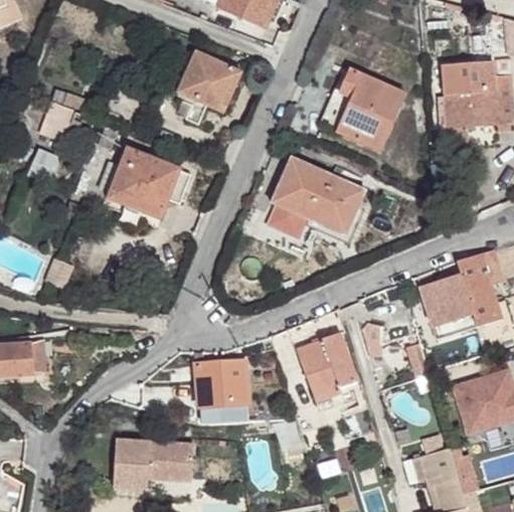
[(0,26),(21,17),(13,0),(0,0),(0,26)]
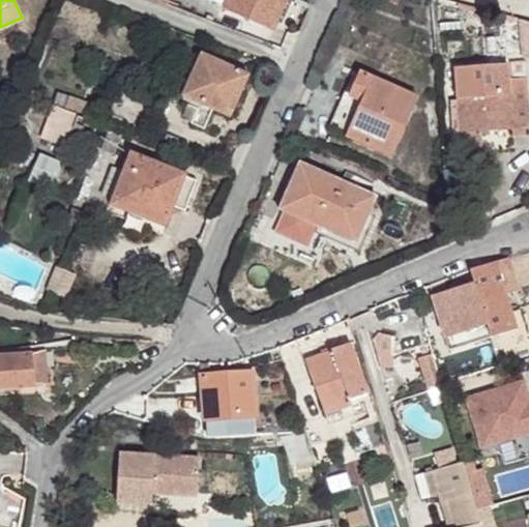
[(215,0),(225,3),(224,5),(271,26),(283,0),(215,0)]
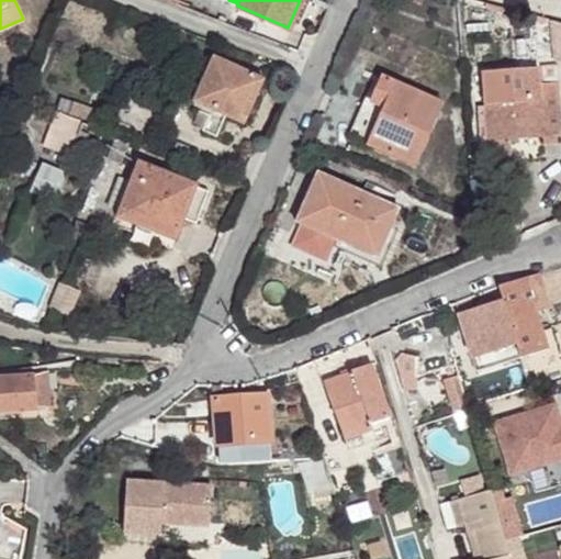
[(213,55),(193,100),(200,103),(225,114),(243,122),(262,77),(213,55)]
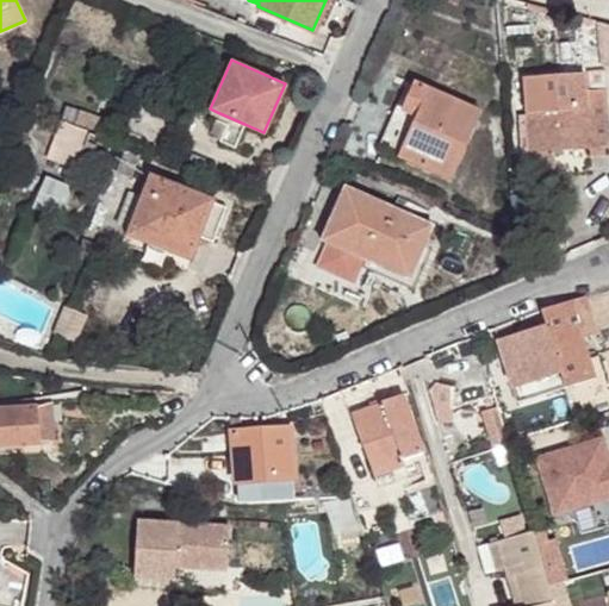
[(527,158),(528,175),(553,173),(552,149),(607,145),(603,99),(585,100),(585,88),(584,72),(522,75),(528,151),(521,151),(522,160),(527,158)]
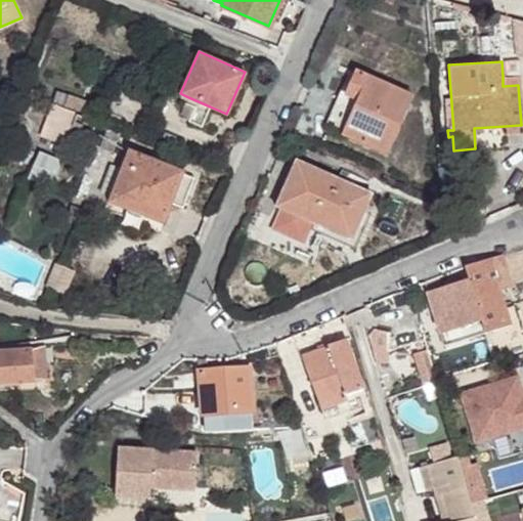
[(384,153),(410,94),(355,69),(347,87),(359,93),(341,133),(384,153)]
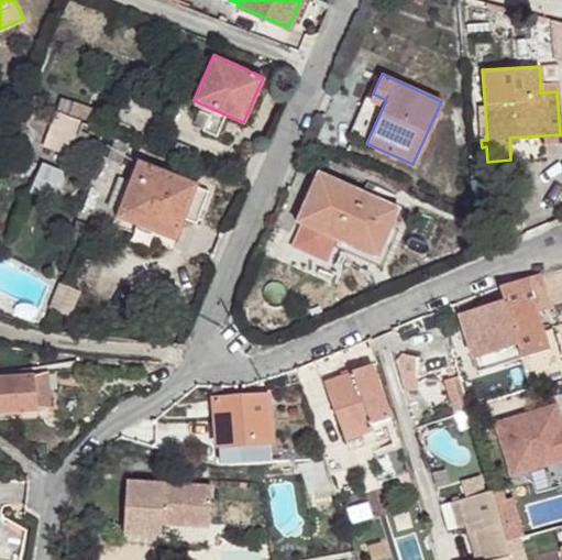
[(540,81),(540,92),(557,91),(557,80),(540,81)]
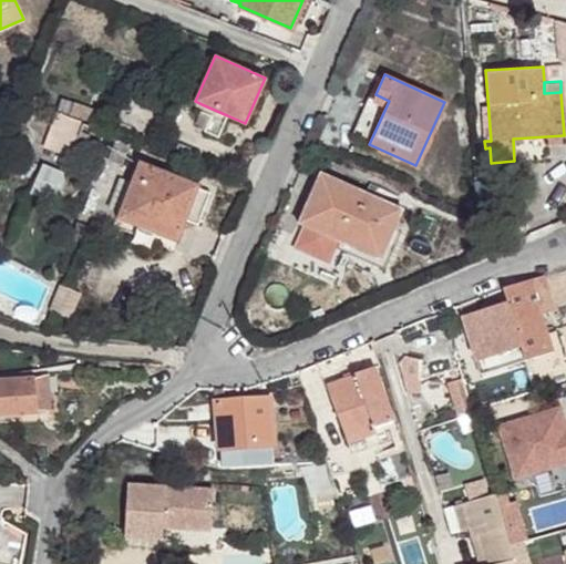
[(376,94),(356,139),(369,144),(389,101),(376,94)]
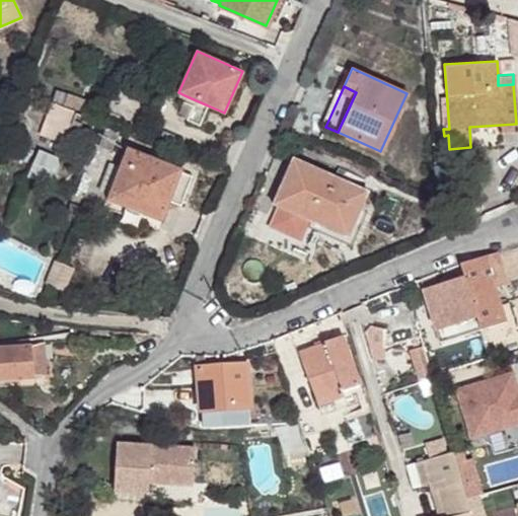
[(56,89),(52,99),(84,112),(88,100),(56,89)]
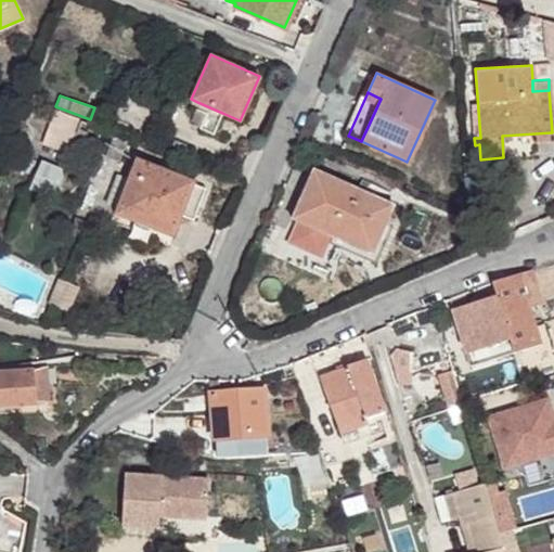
[(222,113),(197,102),(190,119),(194,120),(192,124),(213,132),(222,113)]
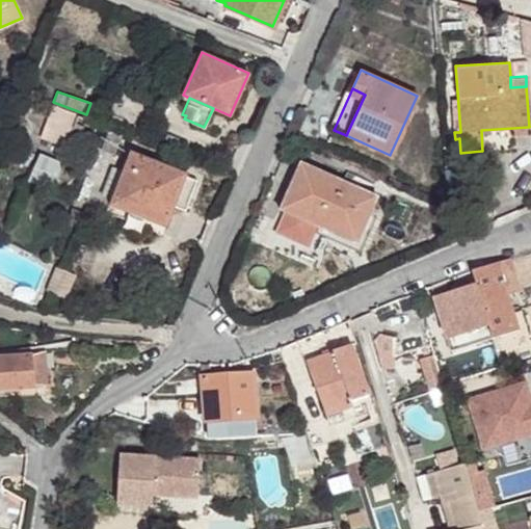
[(52,104),(41,136),(65,146),(72,127),(104,138),(108,126),(52,104)]
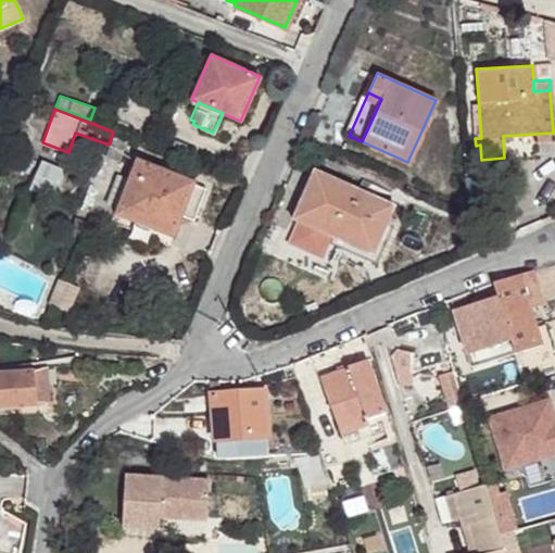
[(109,145),(105,155),(120,160),(127,137),(113,132),(109,145)]
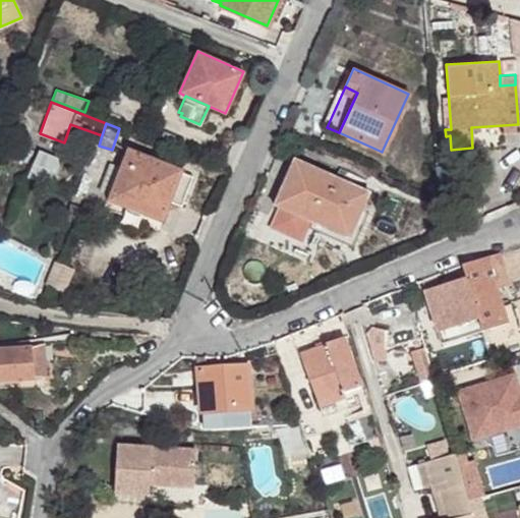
[(127,148),(107,198),(127,207),(121,222),(136,227),(141,213),(162,220),(169,200),(181,205),(192,174),(180,171),(181,169),(127,148)]
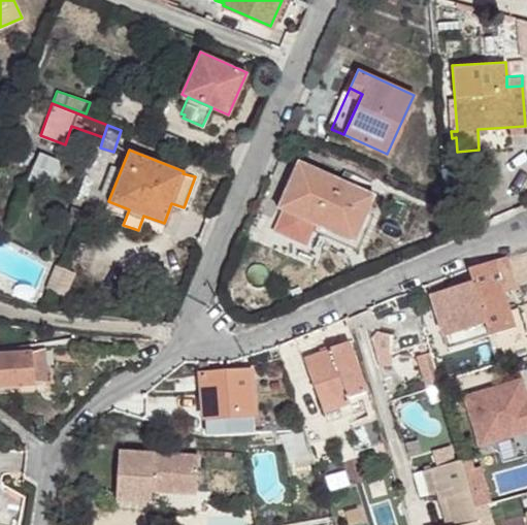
[(353,240),(373,193),(297,160),(276,207),(282,209),(273,230),(305,243),(313,228),(315,224),(353,240)]
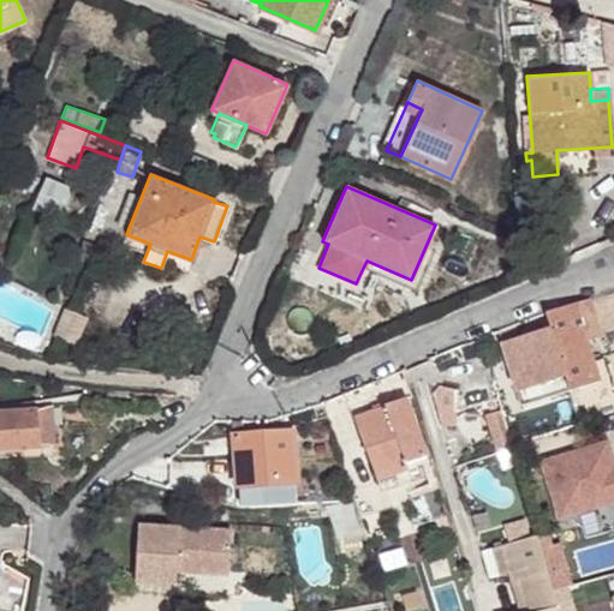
[(411,280),(367,261),(364,265),(407,286),(411,280)]
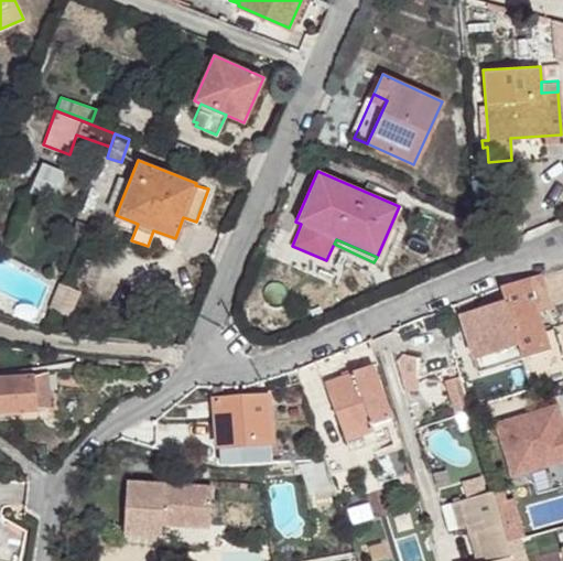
[(458,312),(472,356),(516,342),(520,355),(548,346),(536,309),(550,305),(549,302),(562,297),(562,266),(499,286),(502,299),(458,312)]
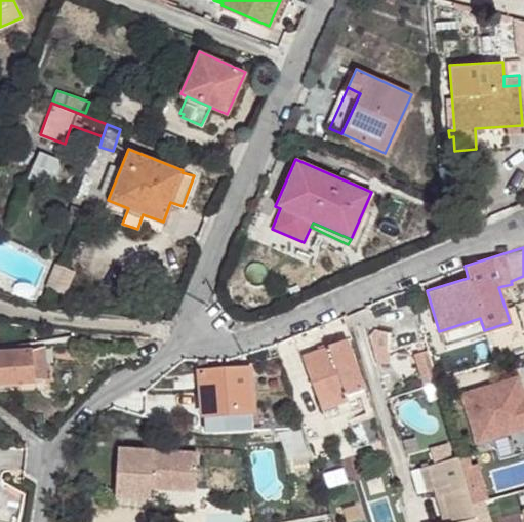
[(62,298),(73,276),(54,267),(43,290),(62,298)]
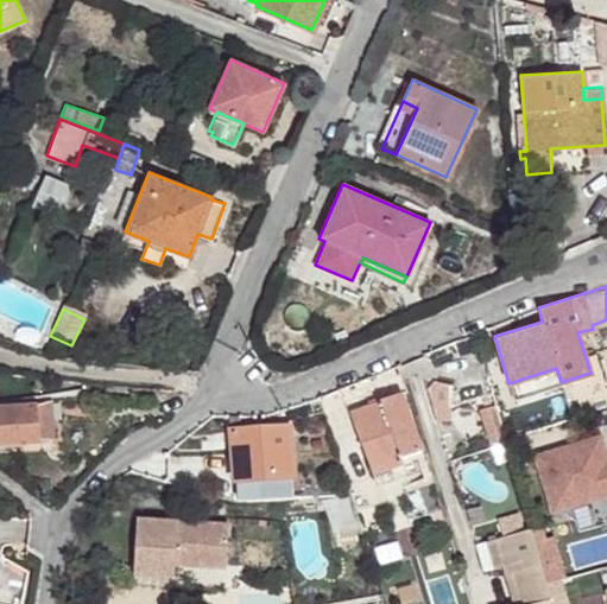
[(493,392),(479,348),(449,357),(449,387),(434,379),(427,387),(437,418),(451,418),(451,404),(493,392)]
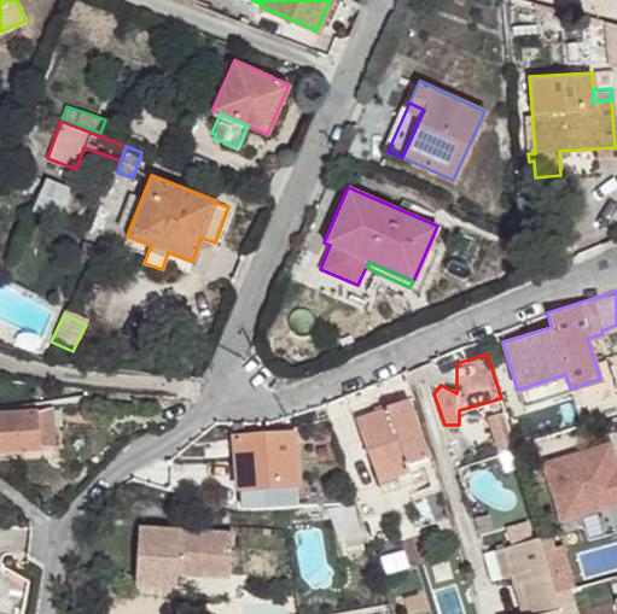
[(565,374),(517,390),(522,404),(570,389),(565,374)]
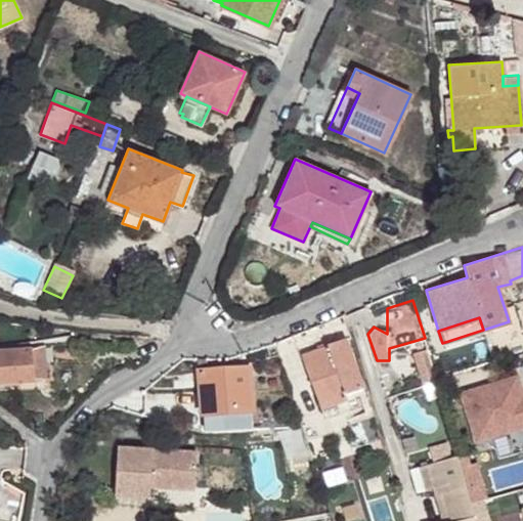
[(522,335),(505,340),(508,355),(522,350),(522,335)]
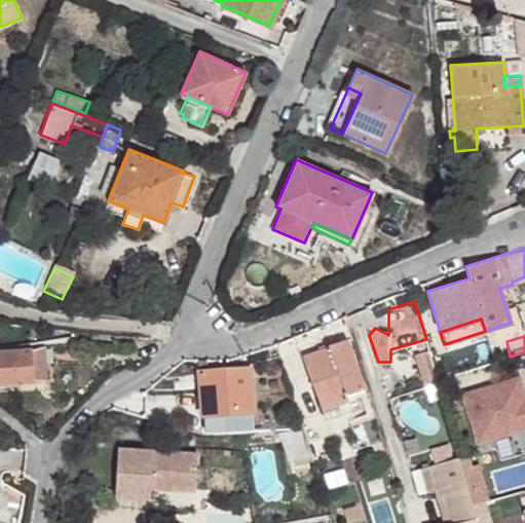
[(346,340),(302,357),(315,395),(341,384),(345,396),(365,388),(346,340)]
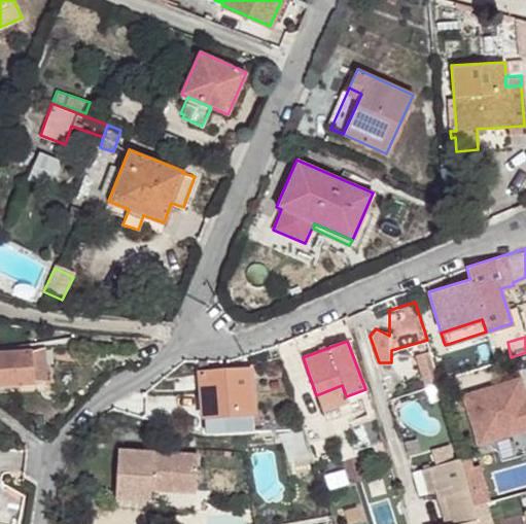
[(0,383),(45,380),(42,345),(29,349),(0,351),(0,383)]
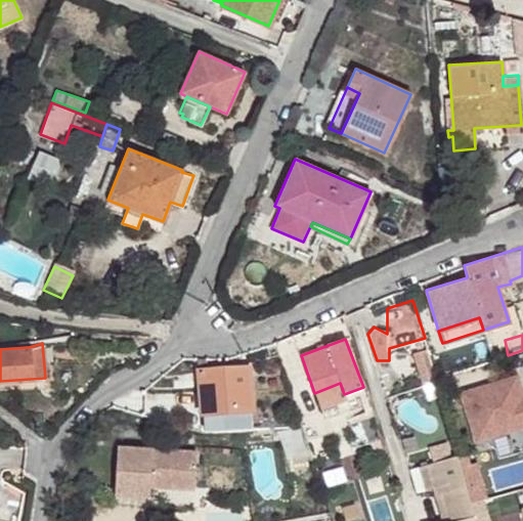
[(427,347),(412,351),(422,381),(436,376),(427,347)]
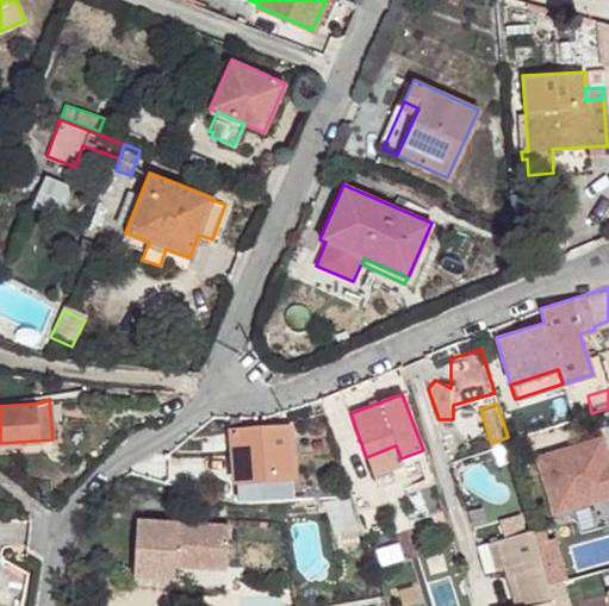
[(294,494),(290,426),(229,430),(234,498),(294,494)]
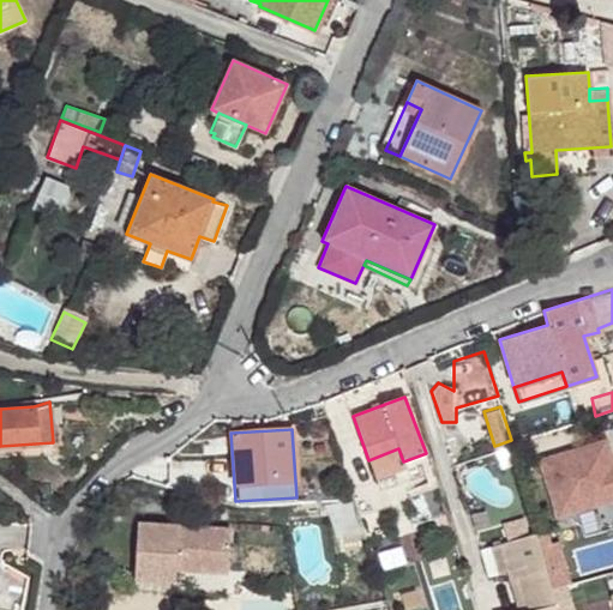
[(612,457),(607,438),(540,457),(557,515),(612,500),(612,457)]
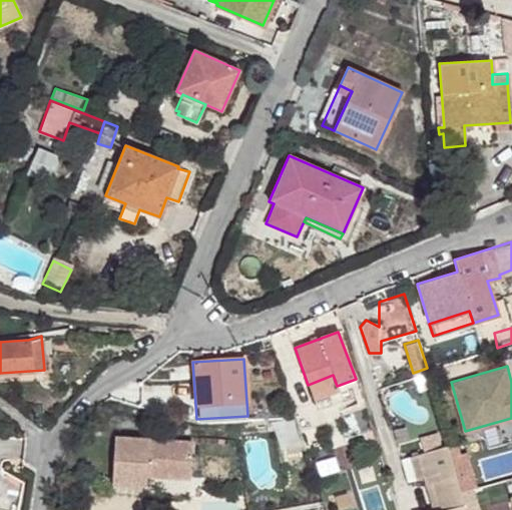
[(413,377),(418,390),(430,385),(425,372),(413,377)]
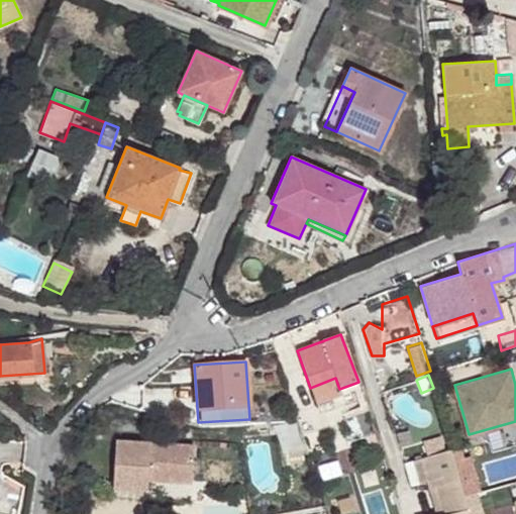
[(310,388),(315,403),(341,393),(339,389),(335,378),(310,388)]
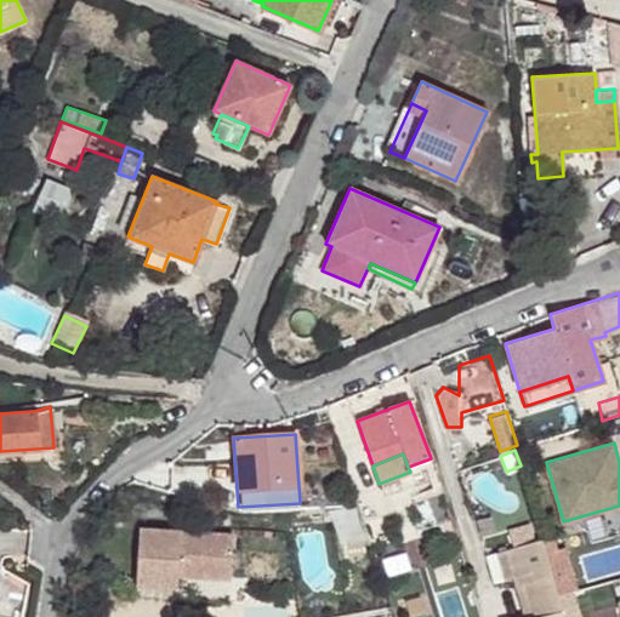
[(232,533),(138,527),(135,584),(176,587),(176,576),(229,578),(232,533)]
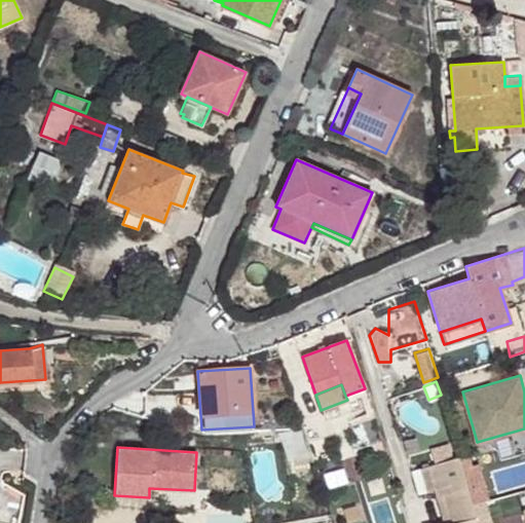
[(477,522),(458,456),(420,467),(426,490),(434,488),(440,486),(450,522),(477,522)]
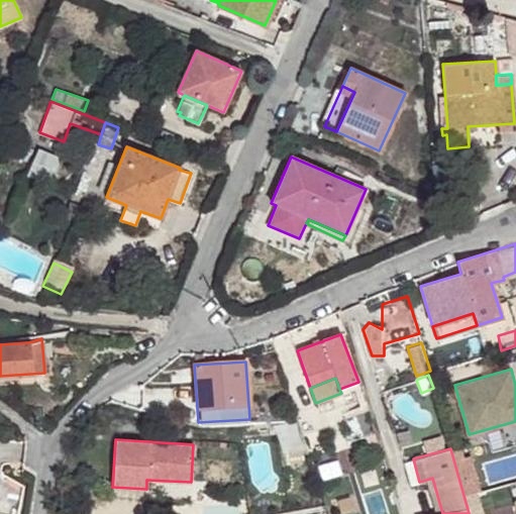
[(426,480),(435,513),(442,513),(432,478),(426,480)]
